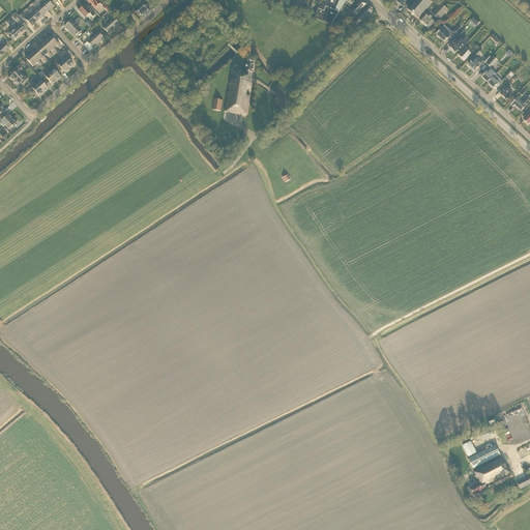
[(51,9),(54,6),(48,0),(47,0),(42,5),(48,11),(50,9),(51,9)]
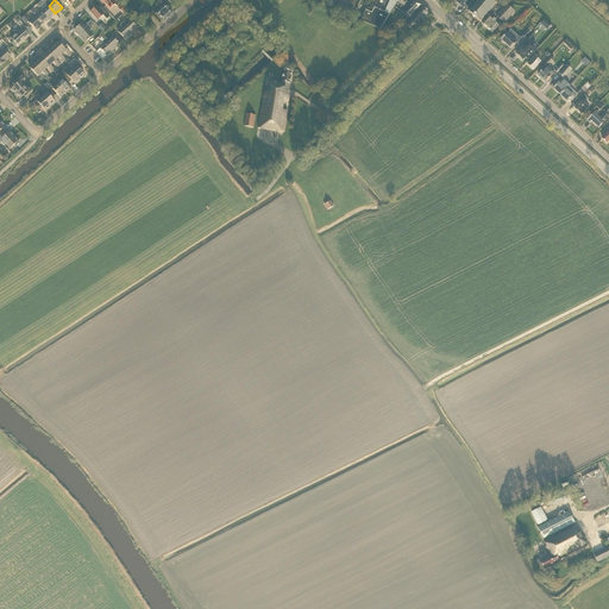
[(377,0),(372,13),(365,11),(360,20),(381,29),(395,7),(399,0),(377,0)]
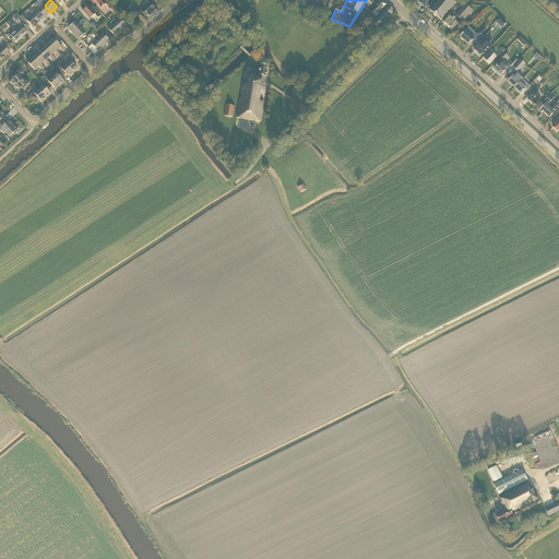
[(366,0),(363,7),(368,10),(375,3),(373,2),(373,0),(366,0)]
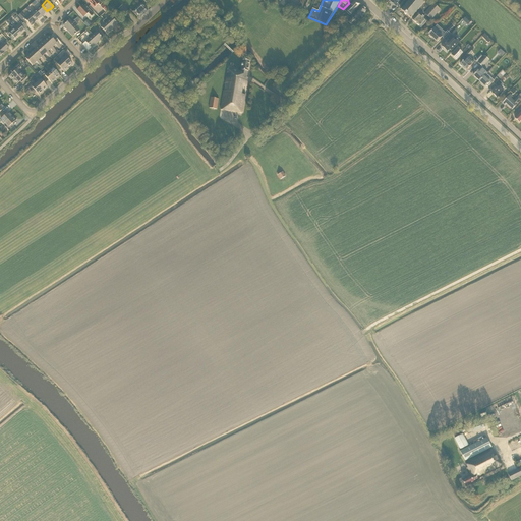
[(351,15),(361,5),(354,0),(351,4),(349,3),(343,9),(350,15),(351,15)]
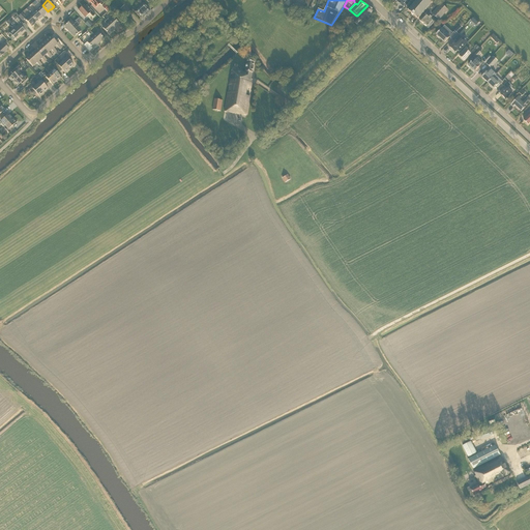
[(416,0),(408,10),(418,20),(418,19),(428,8),(432,3),(428,0),(416,0)]
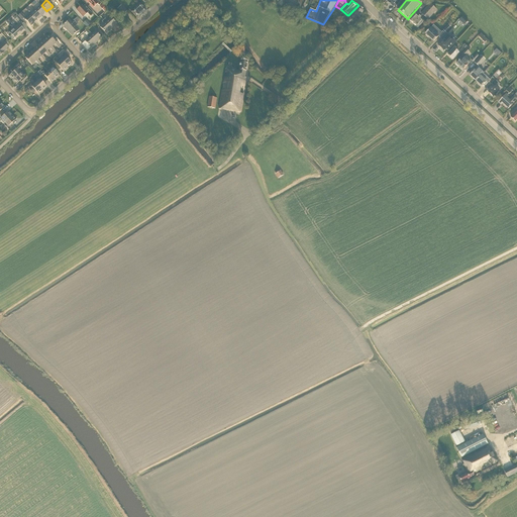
[(417,8),(420,11),(417,15),(416,13),(410,20),(409,20),(418,28),(424,21),(427,19),(428,20),(436,10),(430,4),(428,7),(422,2),(421,3),(417,8)]
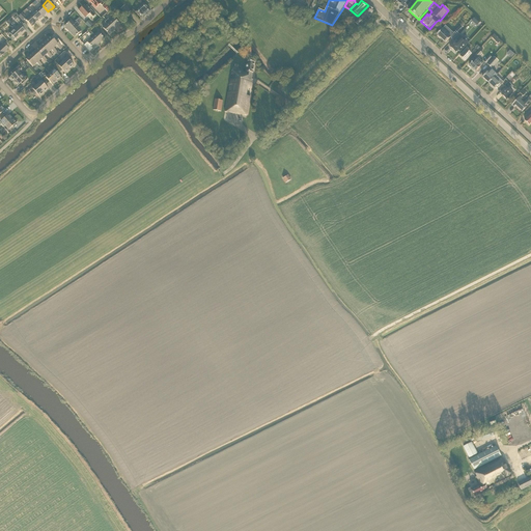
[(107,3),(103,6),(108,11),(111,8),(107,3)]
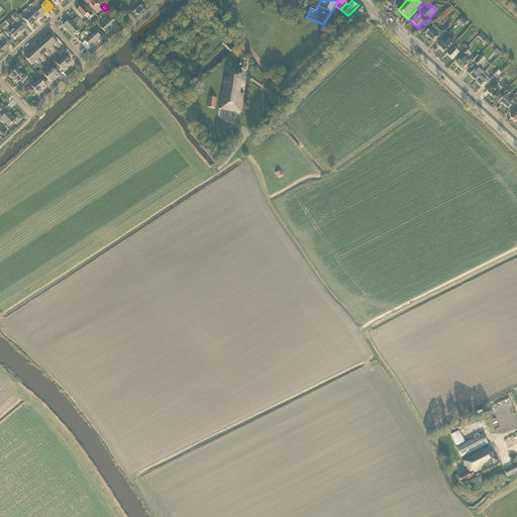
[(136,7),(131,12),(138,19),(146,11),(139,4),(137,3),(134,6),(136,7)]
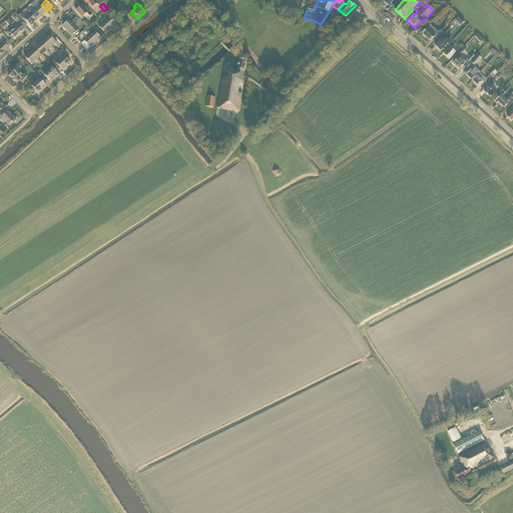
[(44,13),(46,11),(41,5),(35,10),(41,16),(44,13)]
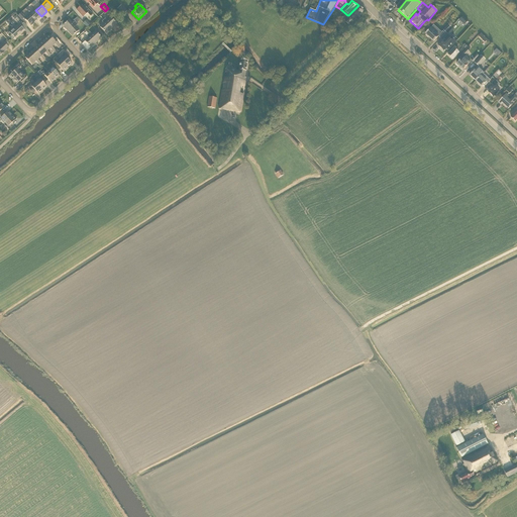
[(83,17),(85,15),(87,13),(89,15),(91,17),(93,14),(85,5),(83,7),(81,6),(77,10),(83,17)]
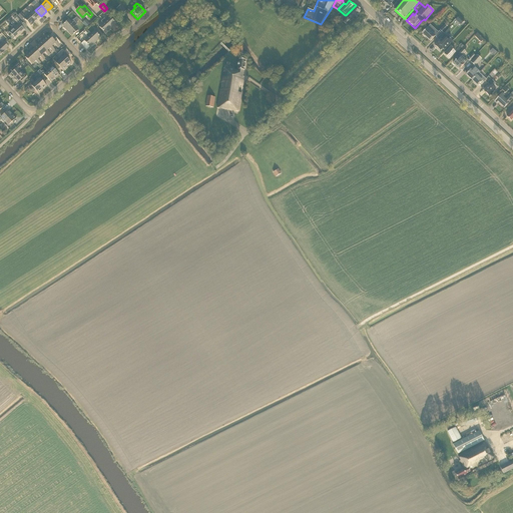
[(122,15),(125,11),(120,5),(116,9),(122,15)]
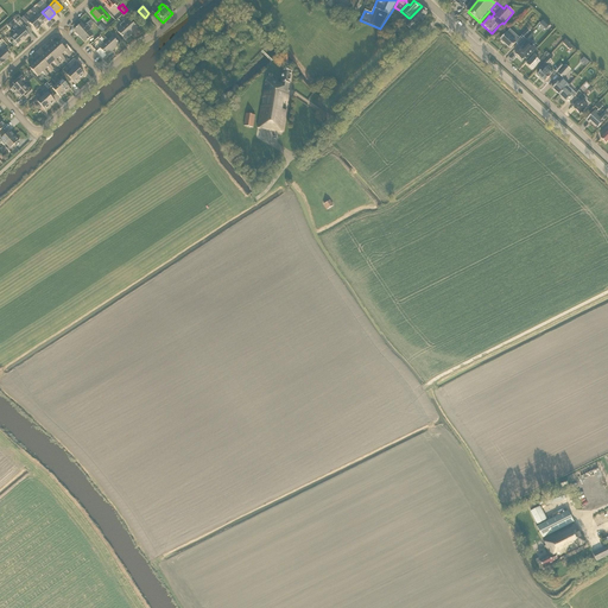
[(415,24),(413,23),(415,19),(419,24),(429,13),(422,7),(412,17),(410,21),(406,25),(409,27),(410,29),(415,24)]
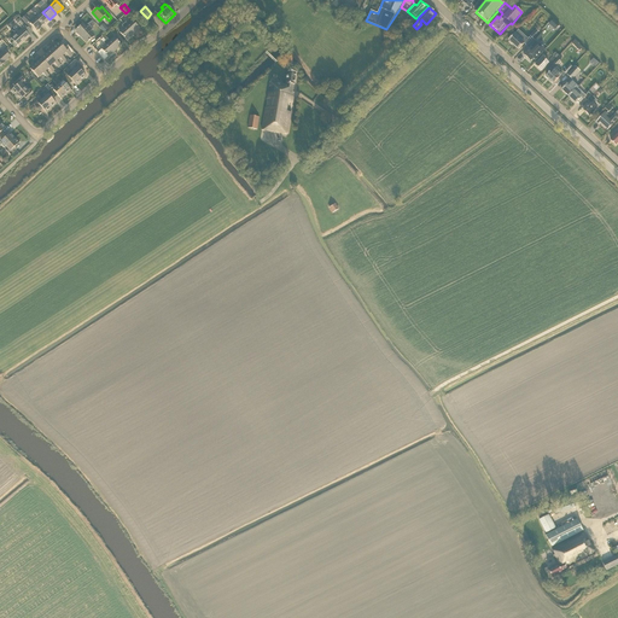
[(46,22),(46,23),(50,19),(42,12),(36,17),(44,24),(46,22)]
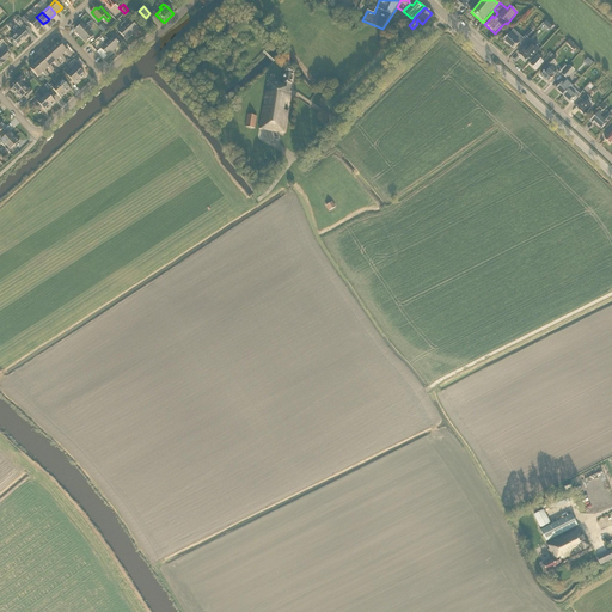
[(30,23),(36,31),(41,28),(40,28),(43,24),(36,17),(30,23)]
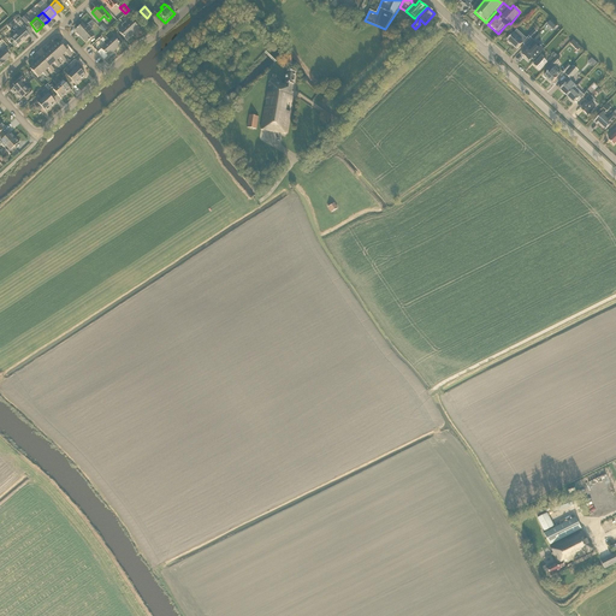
[(557,25),(551,19),(548,24),(554,30),(557,25)]
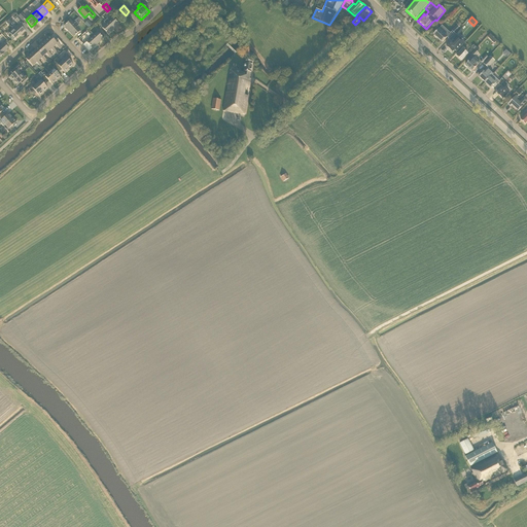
[(23,25),(18,18),(14,21),(19,25),(9,33),(12,36),(9,38),(12,41),(15,39),(25,31),(21,27),(23,25)]
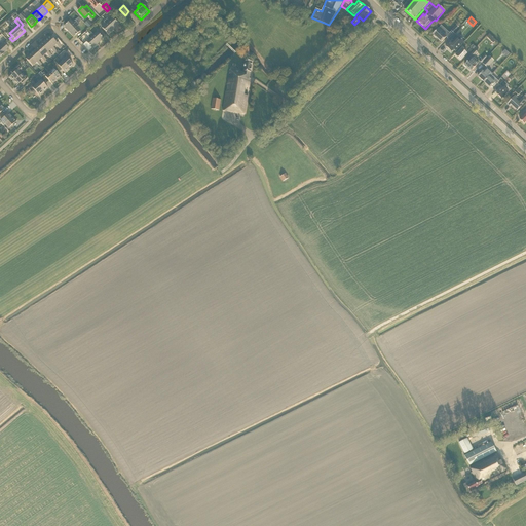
[(118,24),(113,17),(109,22),(107,19),(105,21),(113,30),(116,27),(116,26),(118,24)]
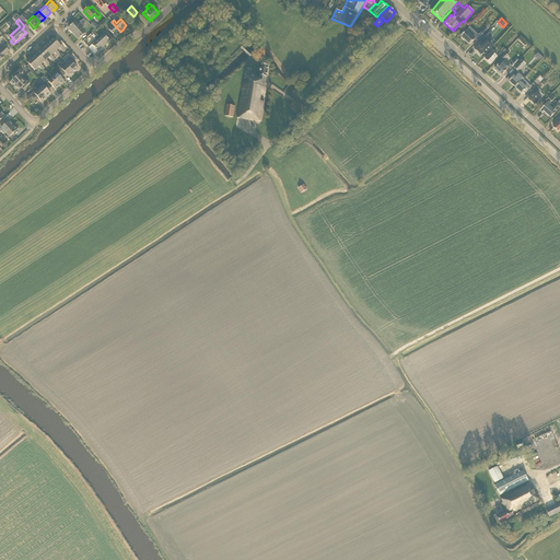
[(74,22),(68,27),(70,30),(70,31),(72,34),(82,25),(81,23),(79,25),(74,22)]
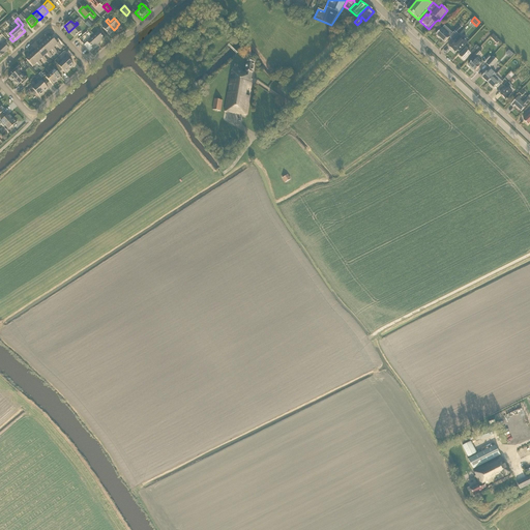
[(107,25),(102,28),(108,34),(111,32),(111,33),(114,30),(106,21),(105,22),(107,25)]
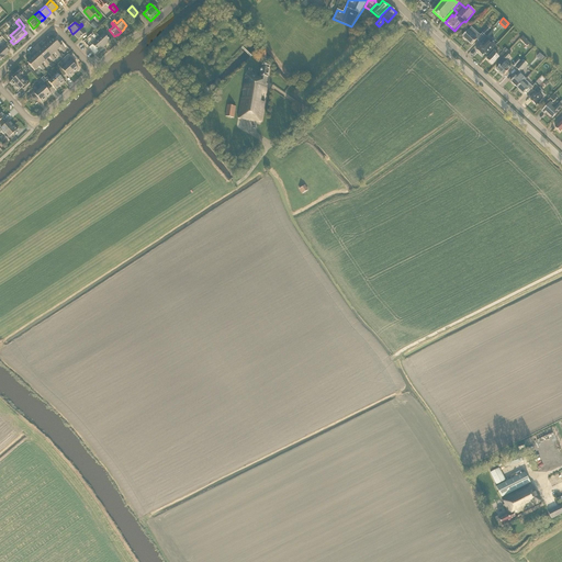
[(77,36),(79,40),(86,34),(81,30),(85,27),(82,25),(72,34),(76,37),(77,36)]
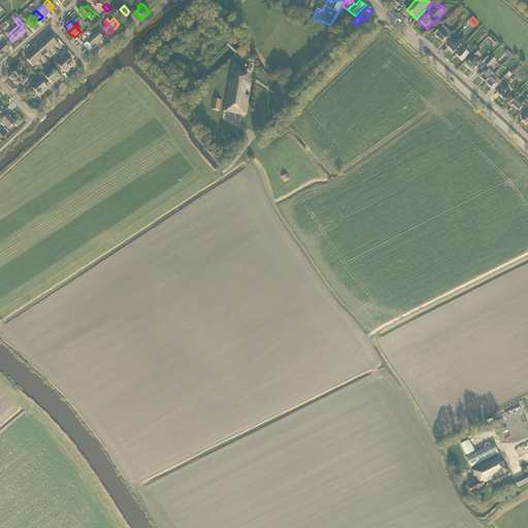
[(439,29),(434,34),(435,35),(435,36),(437,38),(437,37),(443,42),(448,37),(451,40),(455,35),(453,32),(452,33),(447,29),(446,30),(442,27),(443,26),(442,26),(439,29)]
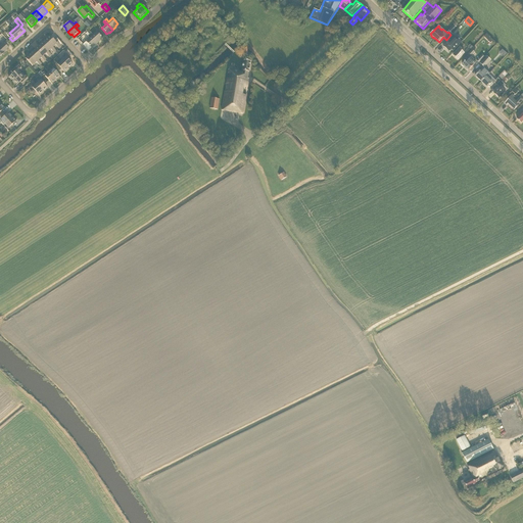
[(454,26),(448,31),(452,34),(457,28),(454,26)]
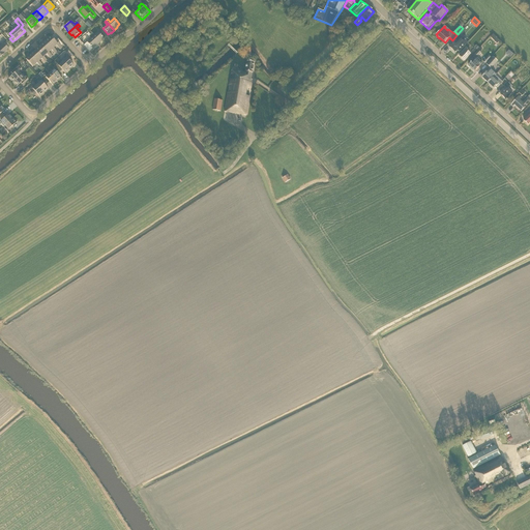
[(101,41),(101,40),(104,38),(98,32),(94,36),(92,33),(90,35),(98,45),(101,41)]
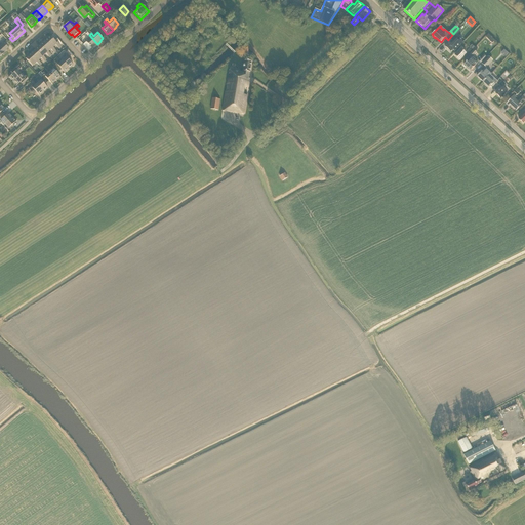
[(90,39),(86,42),(91,48),(94,46),(97,44),(89,35),(88,36),(90,39)]
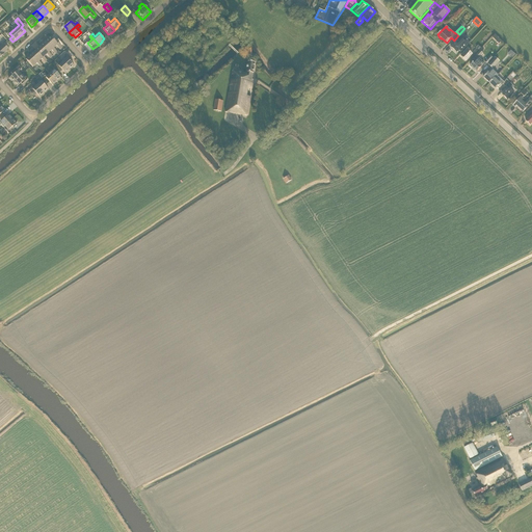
[(60,50),(62,48),(60,47),(62,45),(58,40),(55,42),(51,37),(46,42),(52,49),(53,48),(56,46),(60,50)]
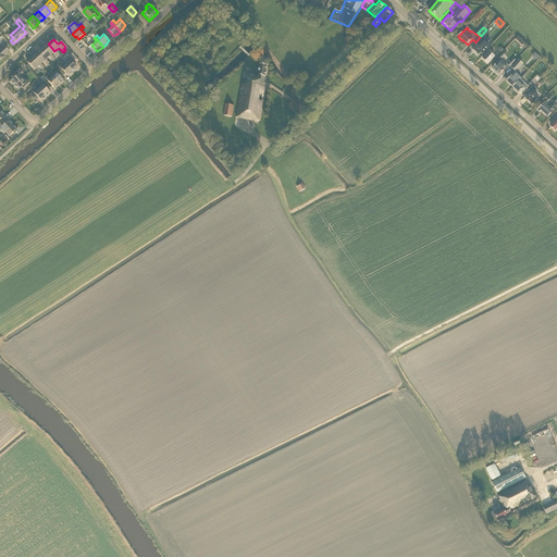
[(492,45),(486,40),(484,42),(482,39),(479,44),(472,49),(479,54),(481,53),(480,52),(481,52),(483,54),(492,45)]
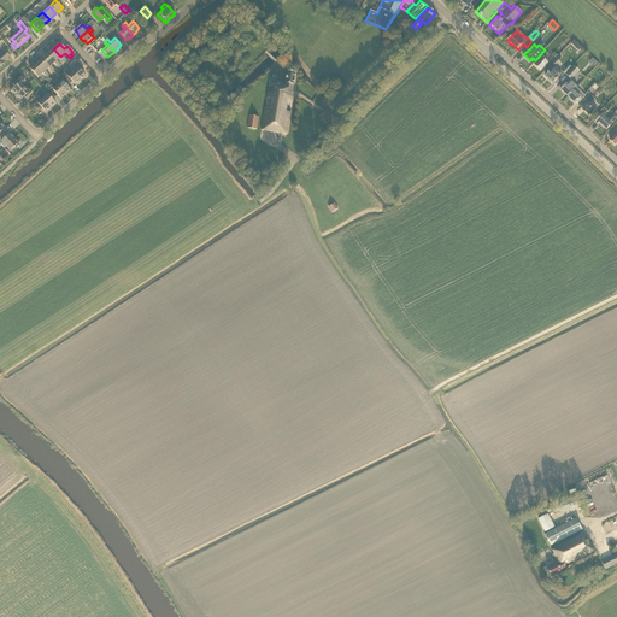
[(62,56),(60,57),(53,48),(47,53),(56,63),(57,62),(60,58),(64,63),(66,60),(62,56)]
